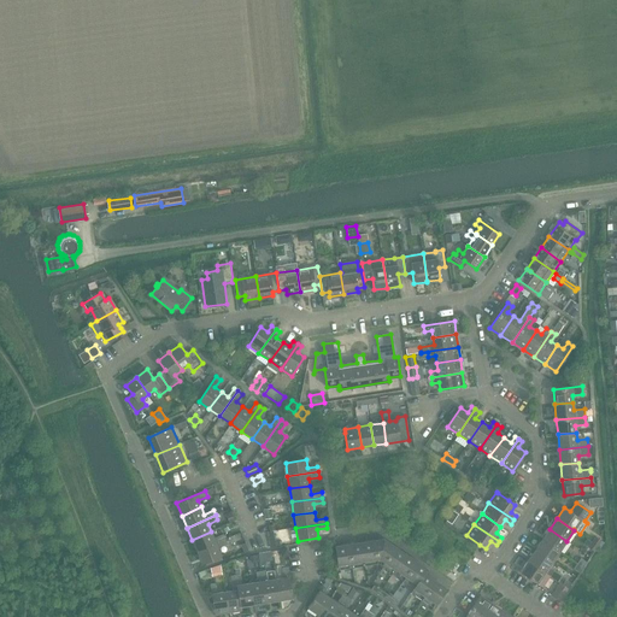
[(550,529),(542,540),(559,552),(566,541),(550,529)]
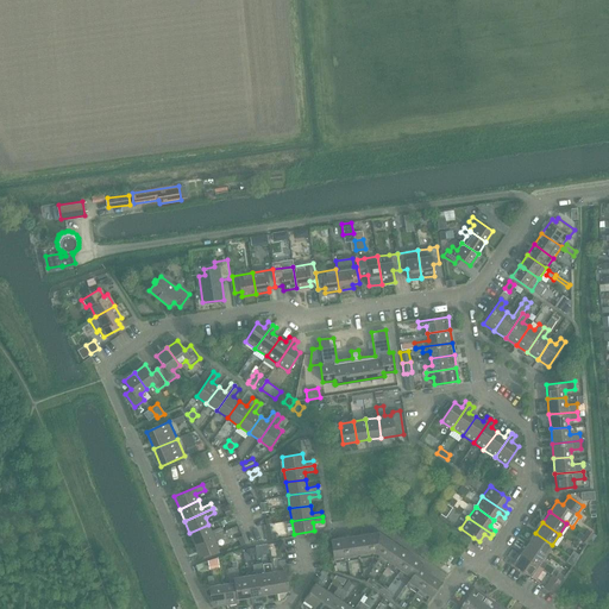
[(189,533),(194,544),(223,532),(220,527),(212,532),(208,525),(189,533)]
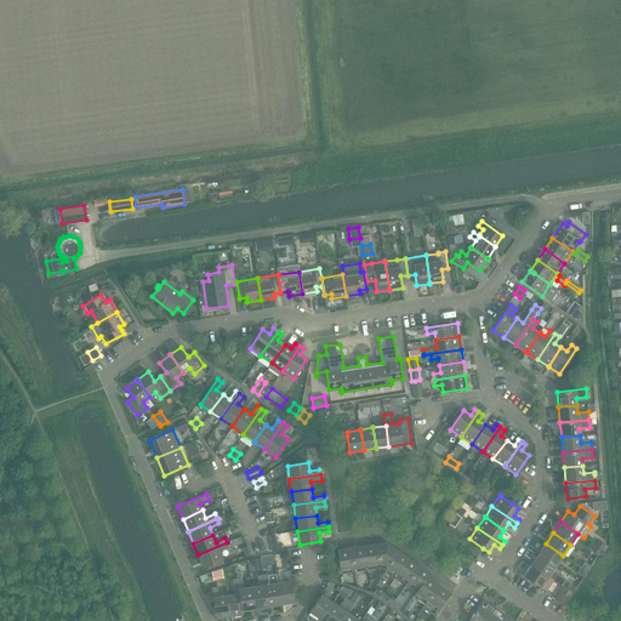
[(599,540),(596,546),(604,552),(608,546),(599,540)]
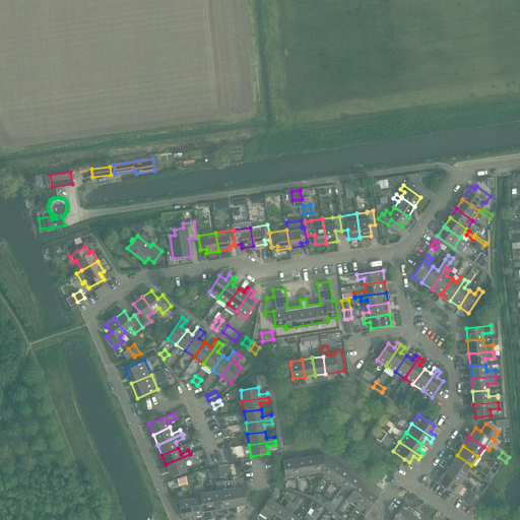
[(190,454),(166,464),(171,475),(187,468),(184,462),(192,458),(190,454)]
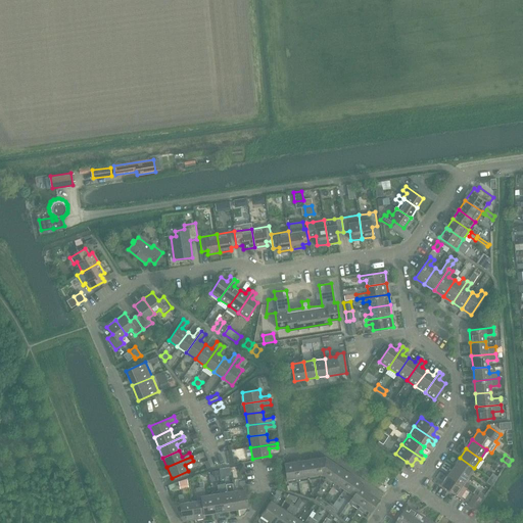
[(321,478),(325,481),(336,465),(326,458),(317,459),(320,478),(321,478)]
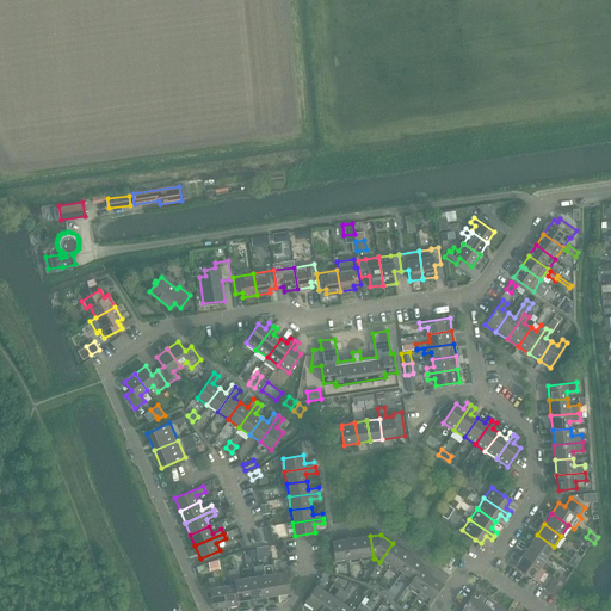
[(537,535),(530,544),(547,556),(554,547),(537,535)]
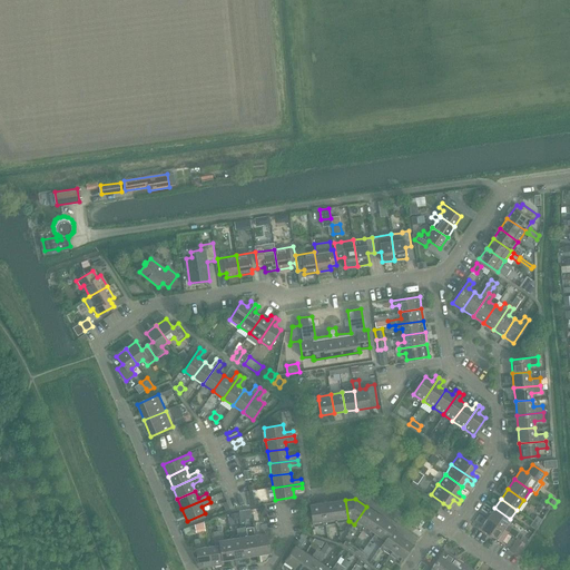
[(336,523),(349,521),(345,500),(333,502),(336,523)]
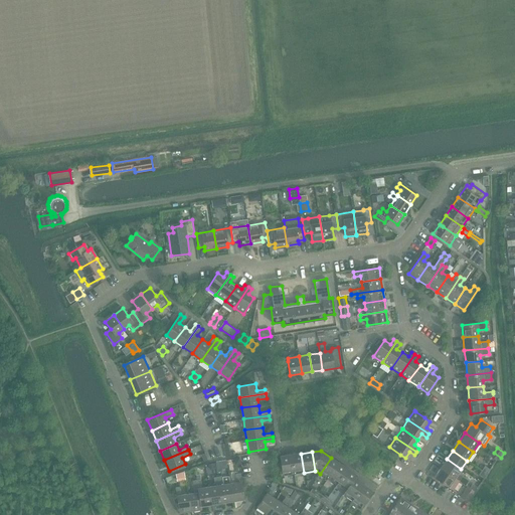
[(294,475),(304,473),(301,454),(291,455),(294,475)]
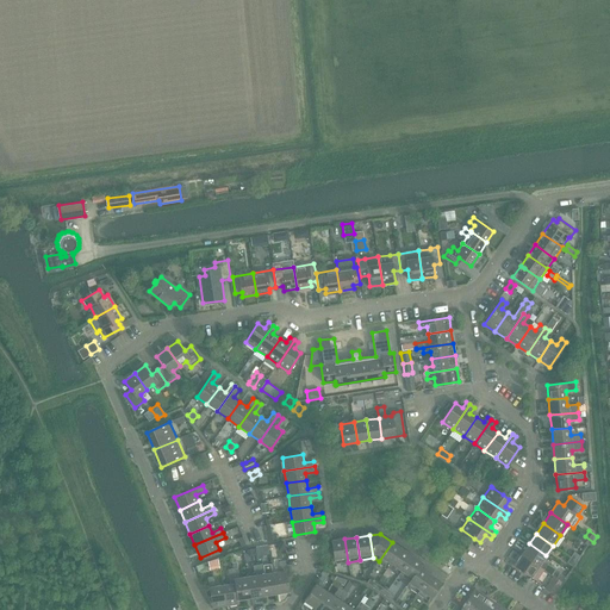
[(335,564),(348,562),(344,539),(331,541),(335,564)]
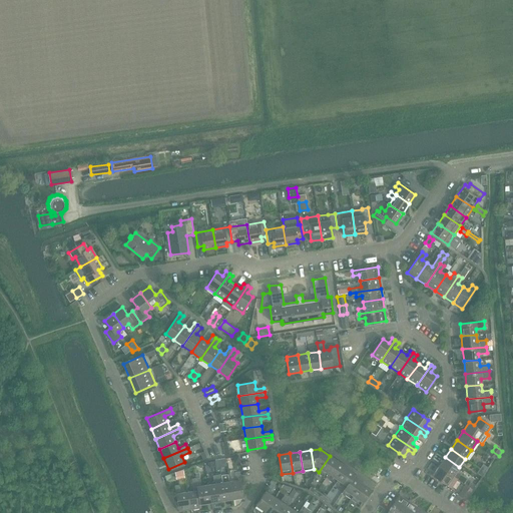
[(319,472),(328,478),(339,462),(330,456),(319,472)]
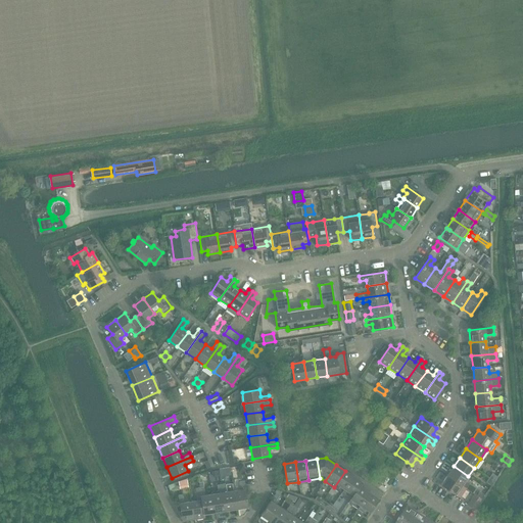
[(454,466),(446,476),(449,477),(466,488),(469,484),(465,481),(468,476),(454,466)]
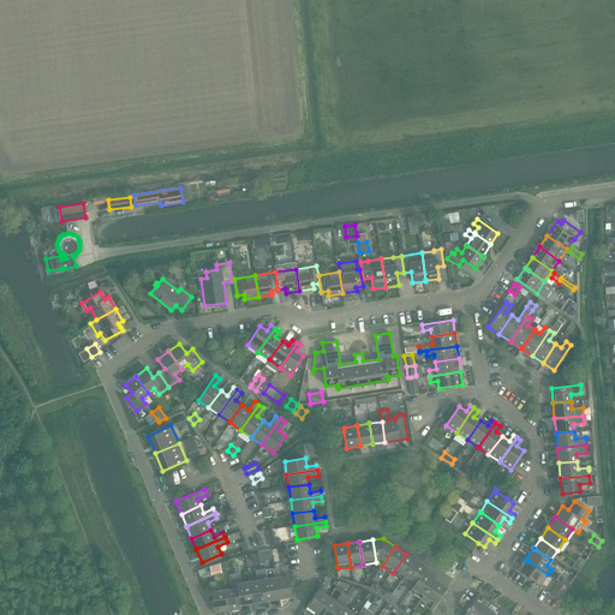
[(393,573),(402,580),(416,560),(406,554),(393,573)]
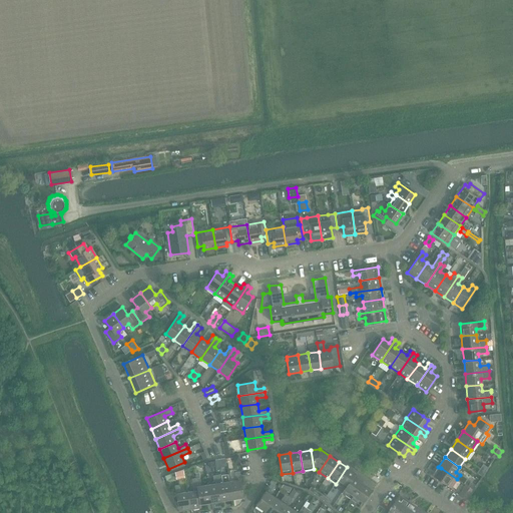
[(356,473),(347,467),(336,484),(344,489),(353,477),(356,473)]
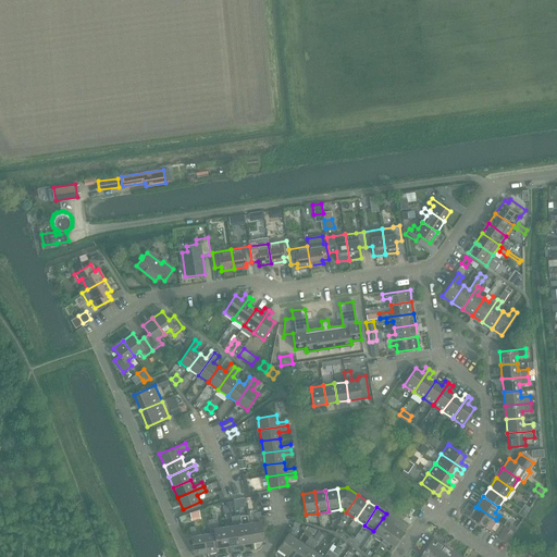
[(479,508),(475,507),(469,516),(485,527),(490,530),(496,520),(479,508)]
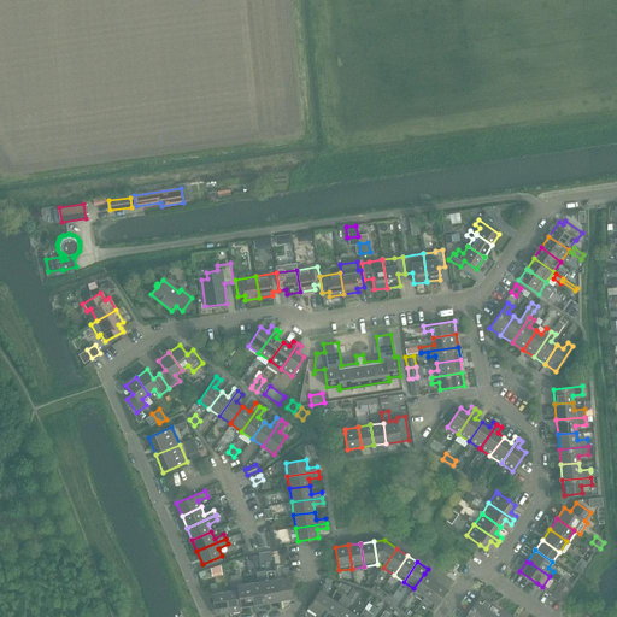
[(283,579),(276,580),(280,600),(292,598),(291,588),(287,568),(282,568),(283,579)]
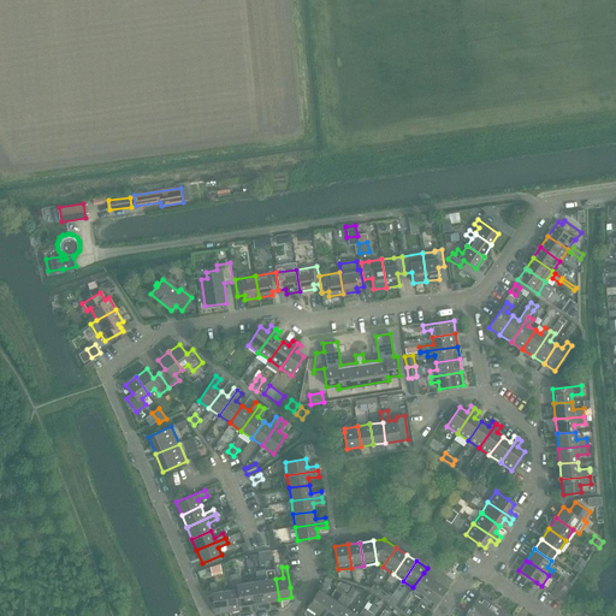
[(266,569),(261,570),(266,602),(279,599),(276,579),(267,580),(266,569)]
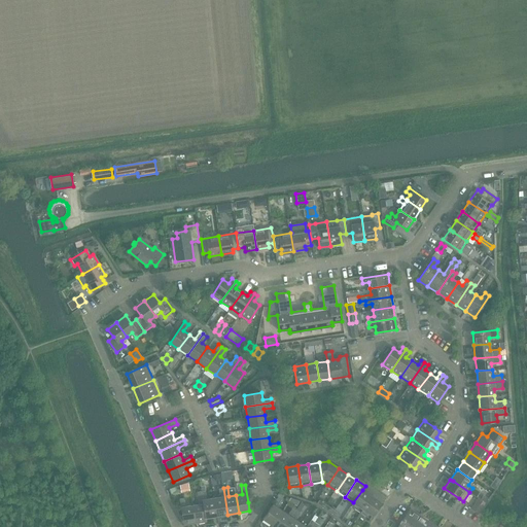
[(220,497),(213,498),(216,516),(227,515),(223,488),(219,489),(220,497)]
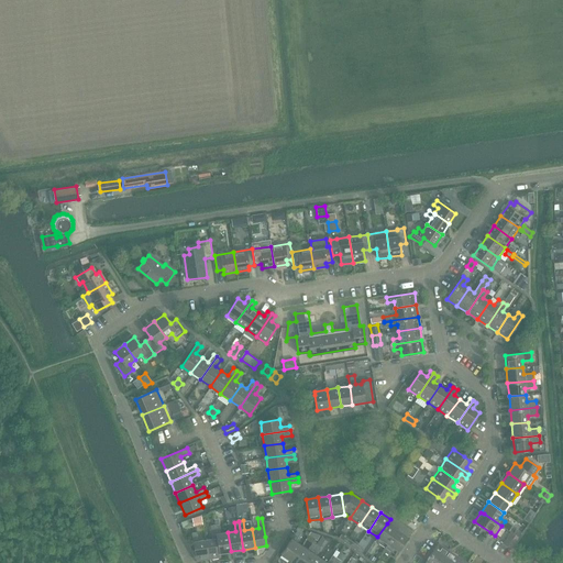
[(375,541),(385,548),(397,530),(387,523),(377,537),(375,541)]
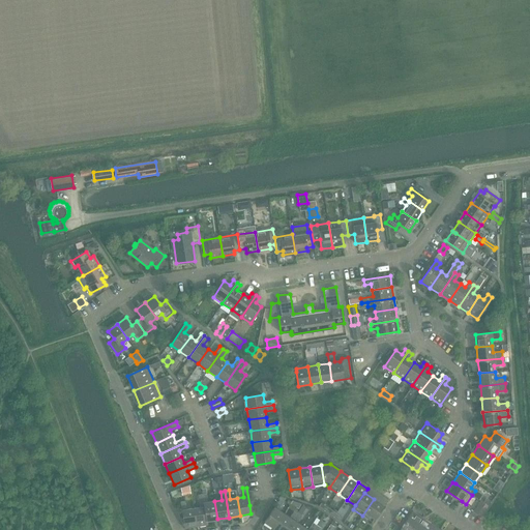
[(206,494),(203,495),(207,521),(217,519),(214,501),(208,502),(207,494),(206,494)]
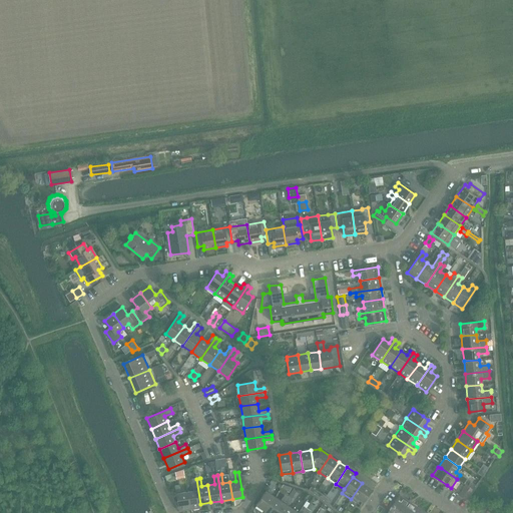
[(193,491),(187,492),(189,509),(201,508),(200,504),(196,479),(191,479),(193,491)]
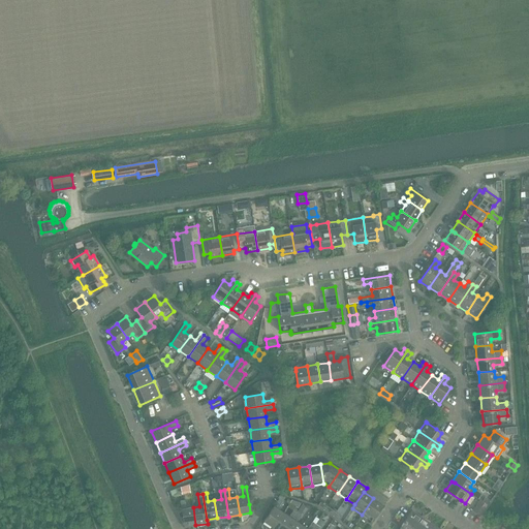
[(485,497),(481,502),(487,505),(490,500),(485,497)]
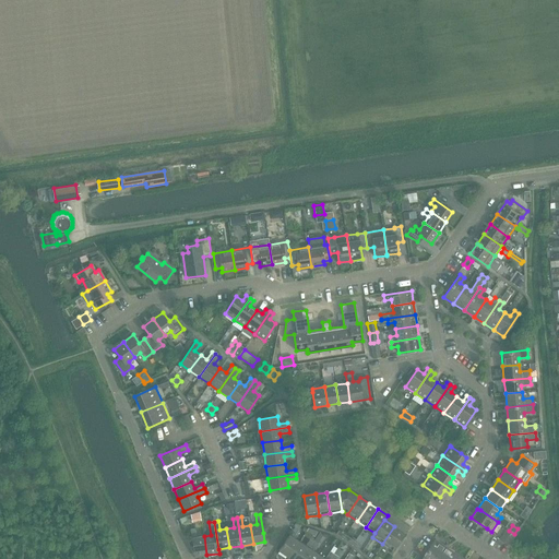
[(382,544),(392,550),(404,533),(394,526),(382,544)]
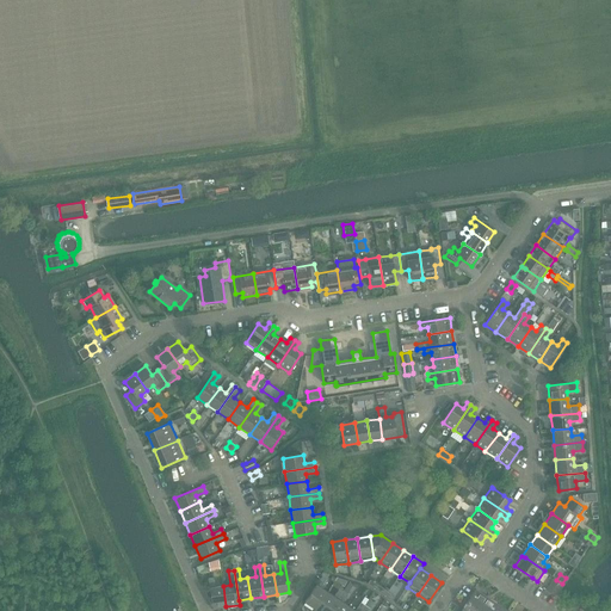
[(304,602),(315,609),(327,592),(321,587),(326,579),(322,576),(304,602)]
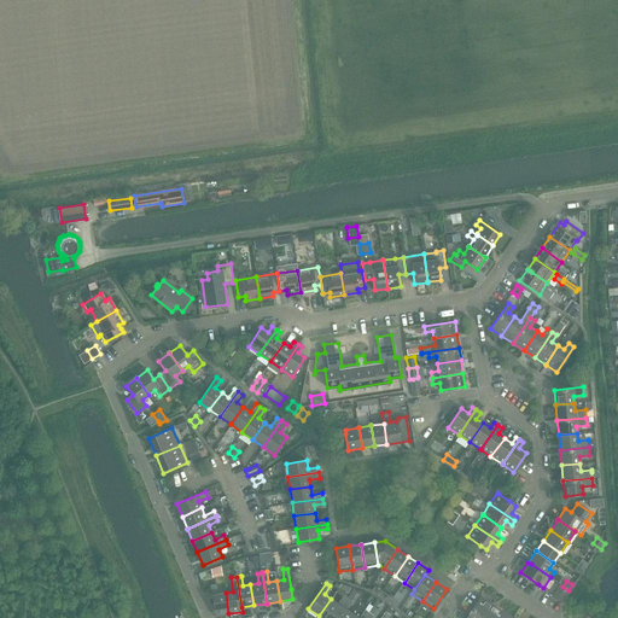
[(228,613),(226,593),(217,594),(216,584),(210,586),(213,595),(215,616),(228,613)]
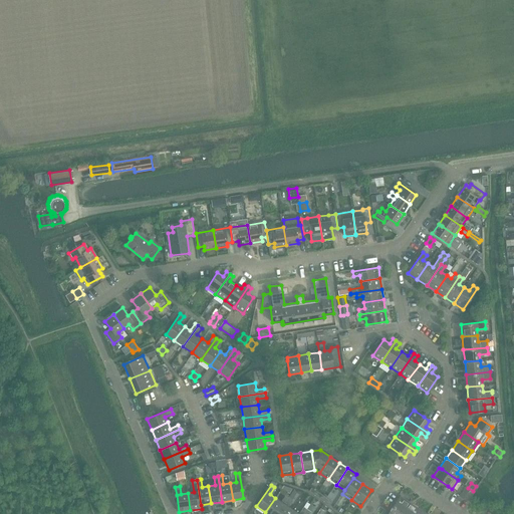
[(468,488),(466,486),(459,496),(466,501),(473,491),(468,488)]
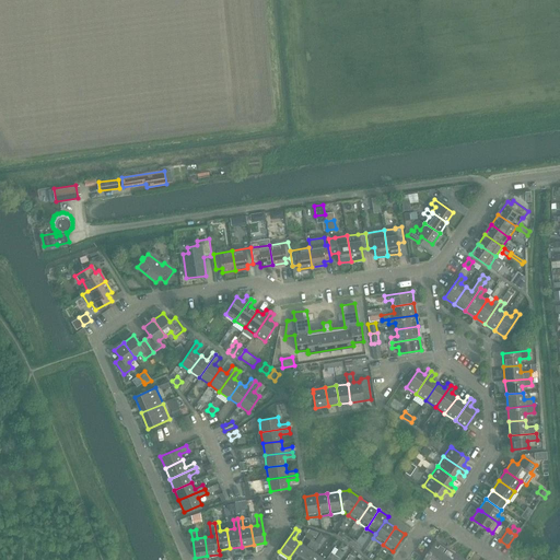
[(337,535),(359,550),(362,546),(357,543),(348,536),(339,531),(337,535)]
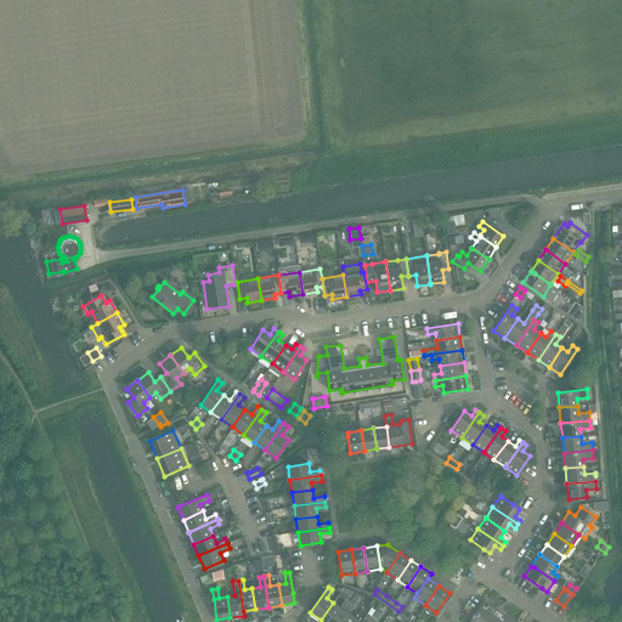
[(337,621),(351,621),(355,617),(348,612),(354,604),(360,595),(355,593),(352,597),(350,601),(337,621)]
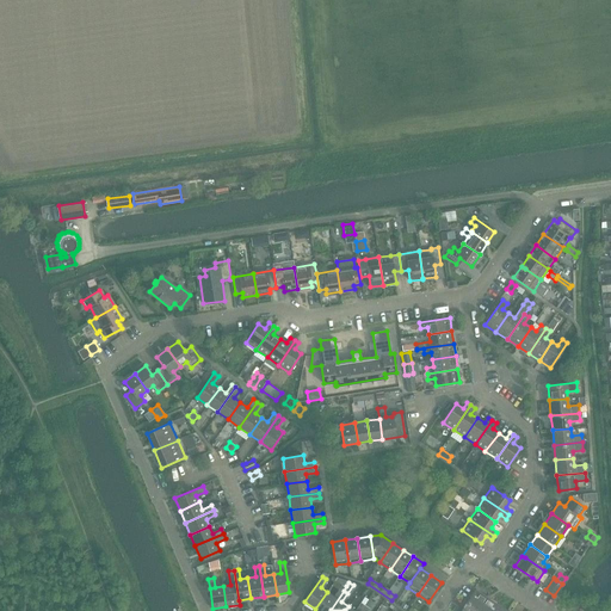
[(315,609),(318,610),(331,610),(344,591),(339,588),(333,597),(327,592),(315,609)]
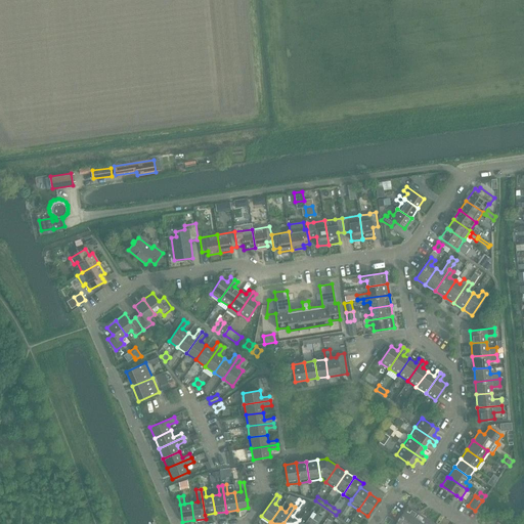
[(408,523),(418,512),(408,506),(395,523),(408,523)]
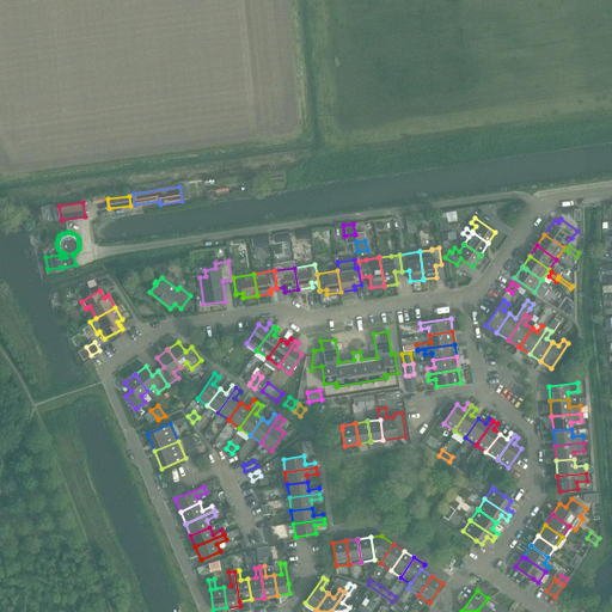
[(349,607),(346,611),(361,611),(365,606),(369,600),(368,600),(365,598),(361,604),(355,611),(349,607)]
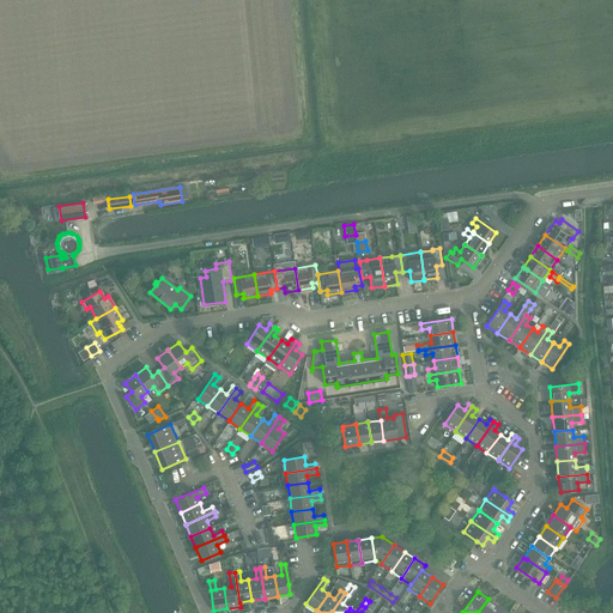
[(493,612),(498,606),(489,599),(478,612),(493,612)]
